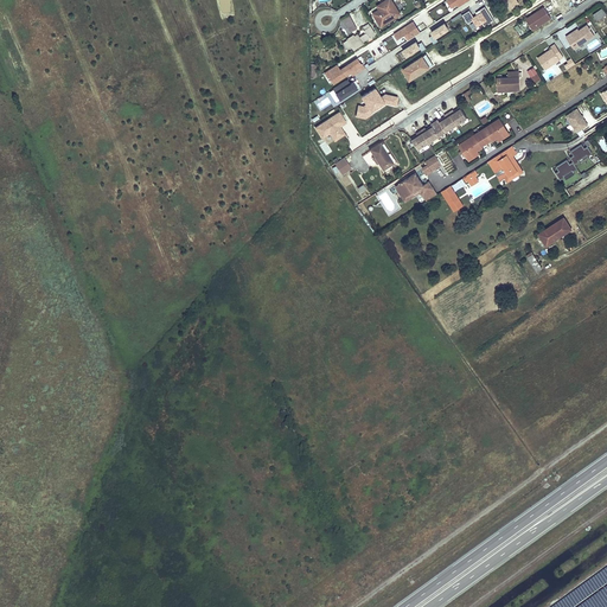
[(389,6),(376,14),(383,26),(402,14),(393,0),(388,0),(387,1),(389,6)]
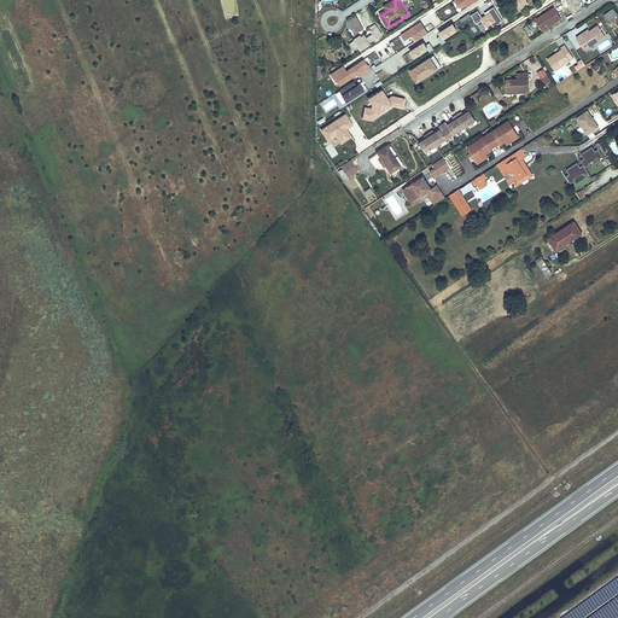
[(557,5),(538,17),(546,28),(564,16),(557,5)]
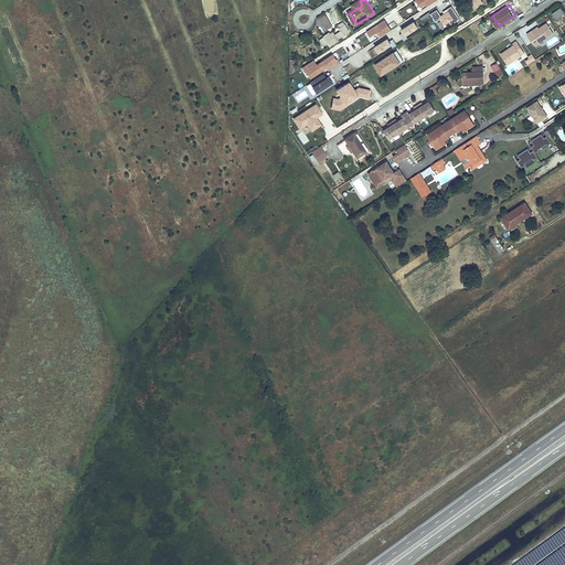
[(445,28),(459,20),(452,7),(439,13),(437,9),(430,13),(435,22),(440,19),(445,28)]
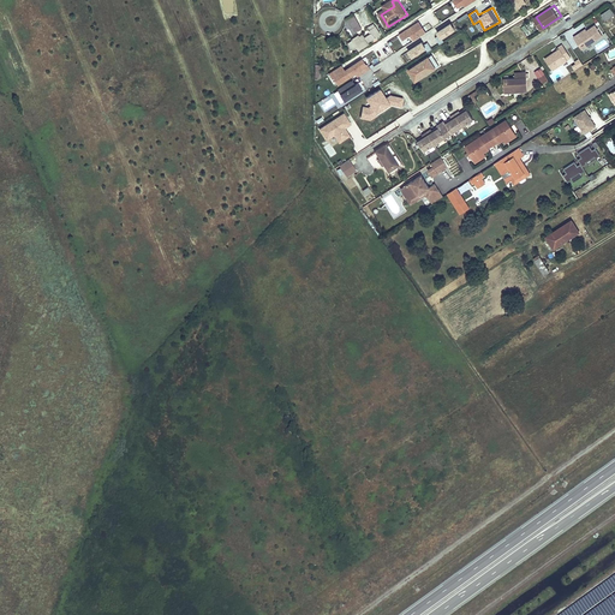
[(614,13),(614,12),(611,7),(602,13),(607,21),(614,13)]
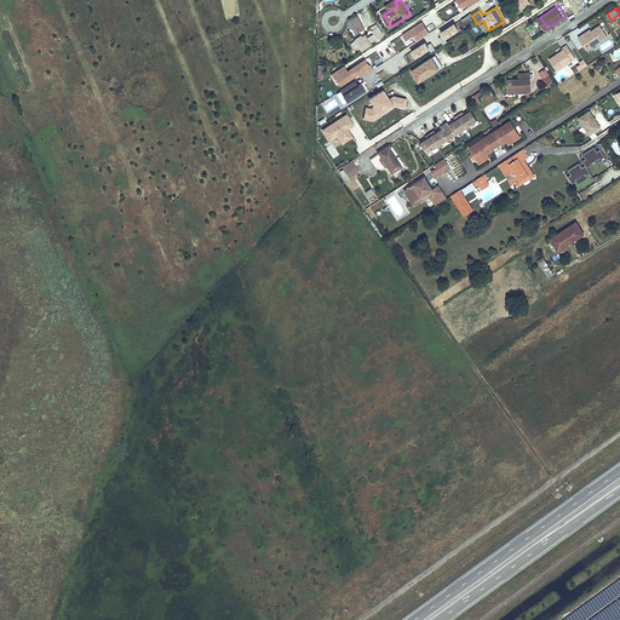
[(351,35),(365,30),(359,16),(345,21),(351,35)]
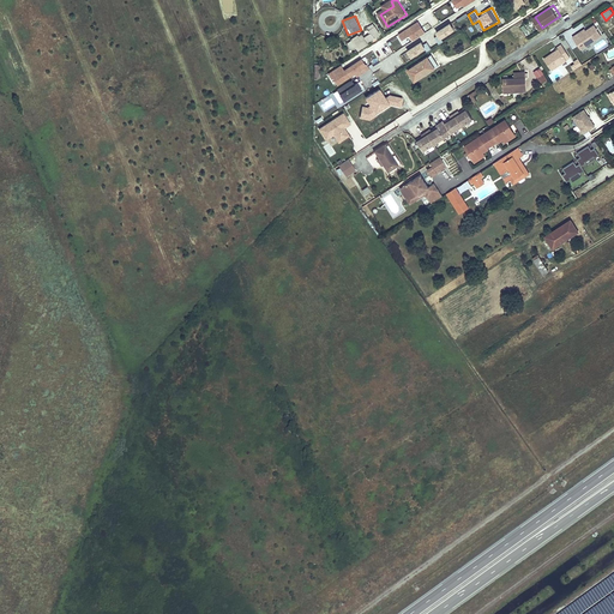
[(425,31),(422,28),(419,22),(399,35),(403,40),(410,35),(413,40),(425,31)]
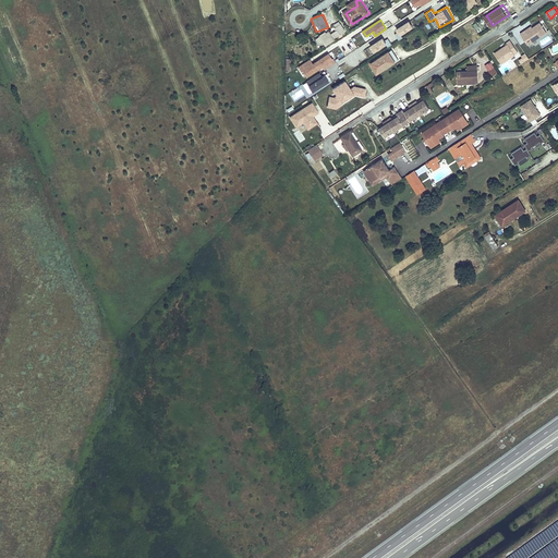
[(478,33),(486,28),(481,20),(473,24),(478,33)]
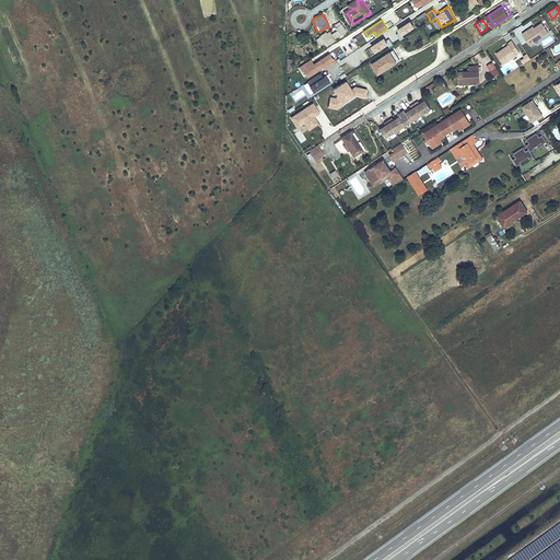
[(411,21),(397,27),(400,34),(415,28),(411,21)]
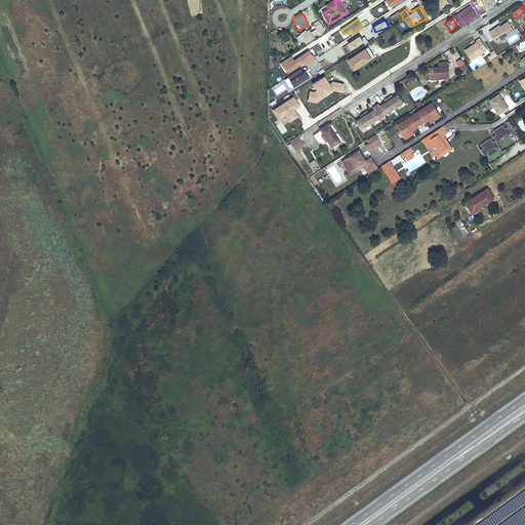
[(315,26),(317,29),(312,32),(310,29),(307,31),(307,30),(301,33),(301,34),(300,35),(296,37),(299,42),(304,40),(305,42),(306,44),(316,39),(314,36),(325,30),(322,26),(321,23),(320,24),(319,21),(315,24),(316,26),(315,26)]
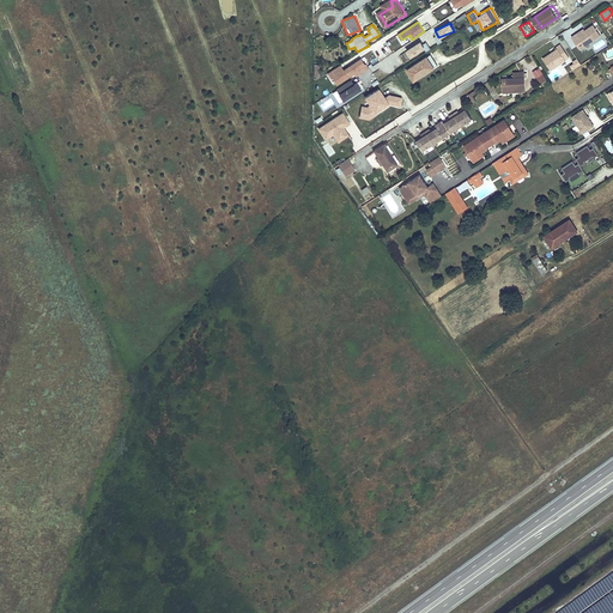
[(581,48),(601,34),(594,24),(586,29),(577,35),(577,32),(572,36),(581,48)]
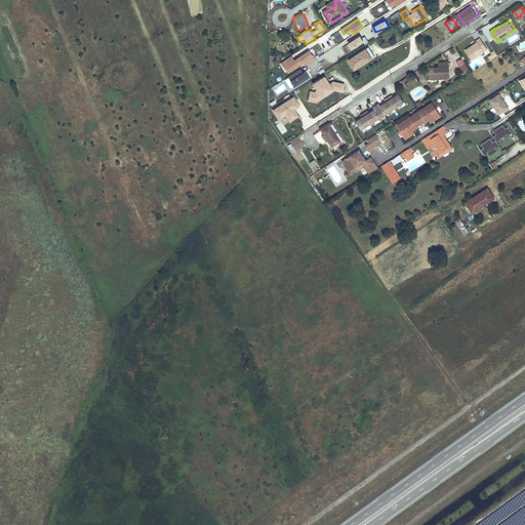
[(352,49),(363,40),(359,35),(348,44),(352,49)]
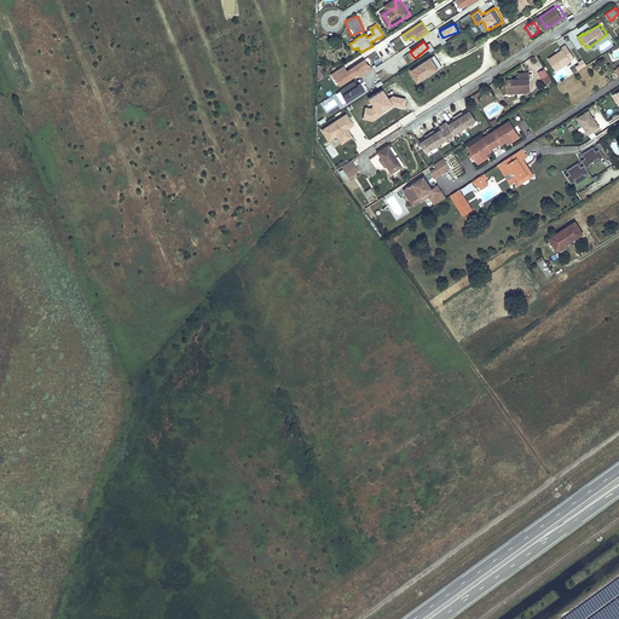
[(576,57),(567,44),(563,46),(563,48),(550,58),(557,69),(576,57)]
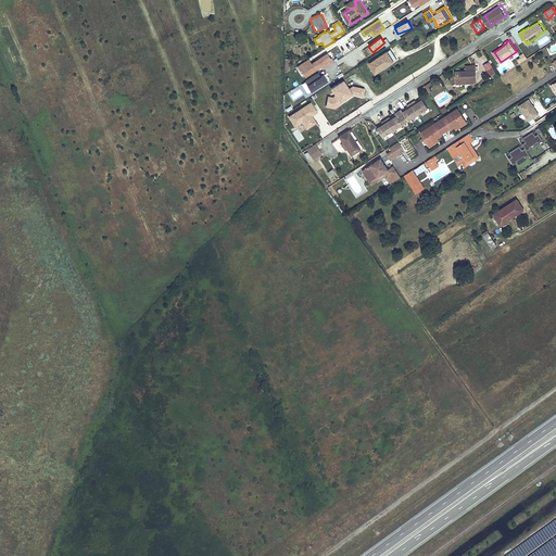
[(366,49),(370,57),(380,51),(379,48),(371,52),(368,48),(366,49)]
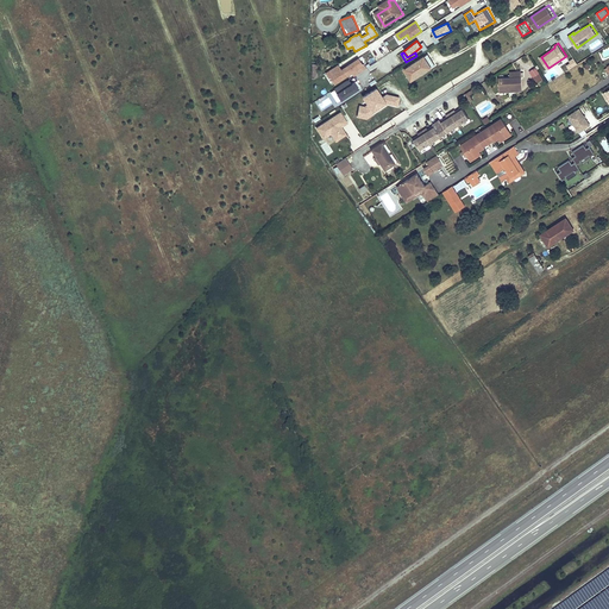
[(428,54),(425,56),(406,70),(413,81),(432,68),(437,66),(428,54)]
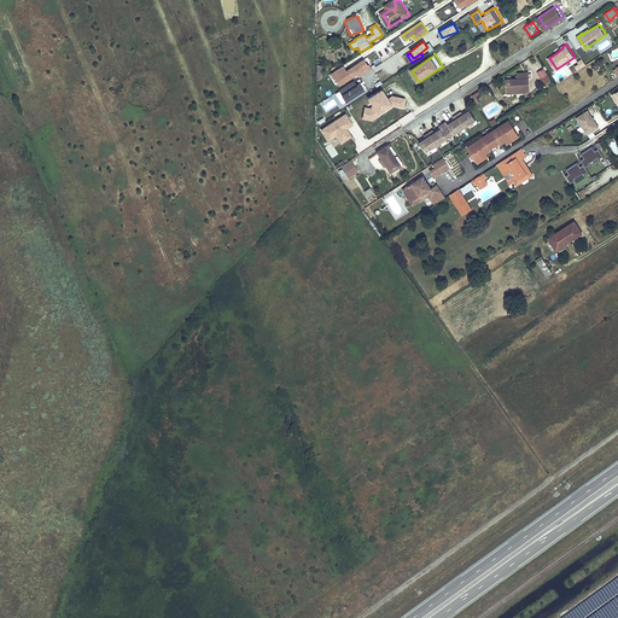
[(587,64),(583,58),(578,60),(581,63),(576,65),(578,69),(587,64)]
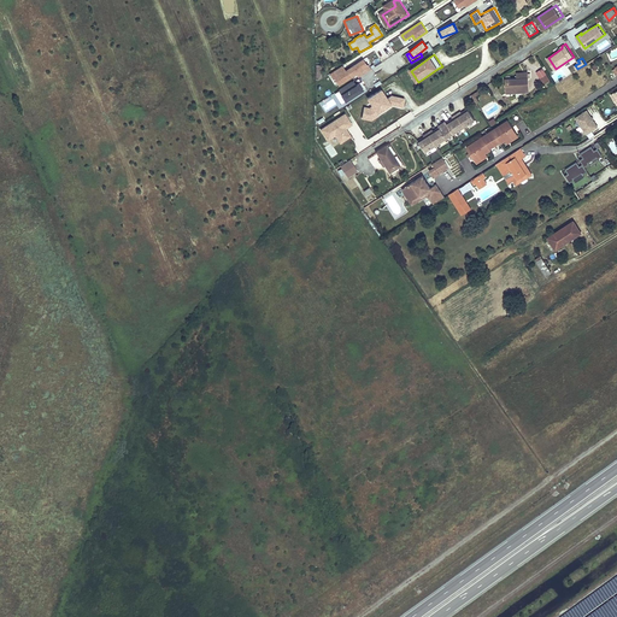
[(351,77),(356,74),(358,78),(370,70),(371,70),(368,64),(366,65),(363,59),(346,70),(342,66),(330,74),(334,78),(339,86),(351,77)]
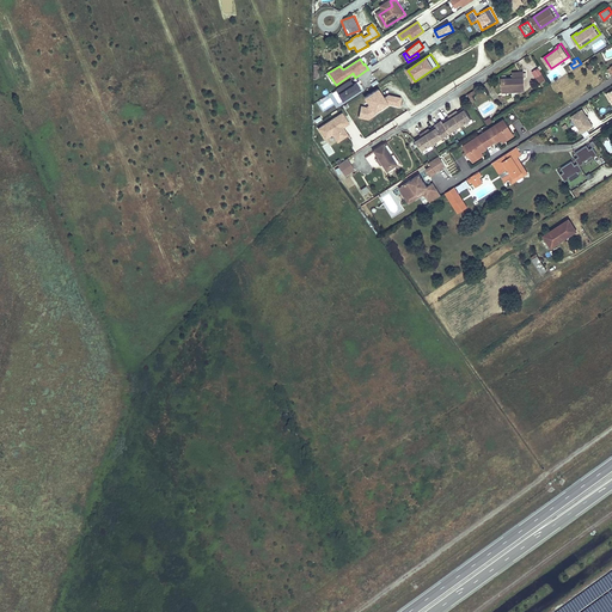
[(539,68),(534,72),(540,83),(546,79),(539,68)]
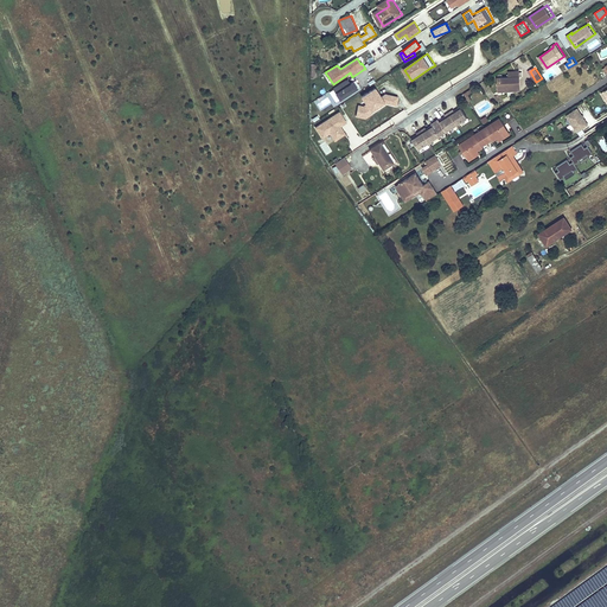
[(499,77),(499,88),(510,88),(510,90),(522,89),(521,71),(510,71),(510,77),(499,77)]
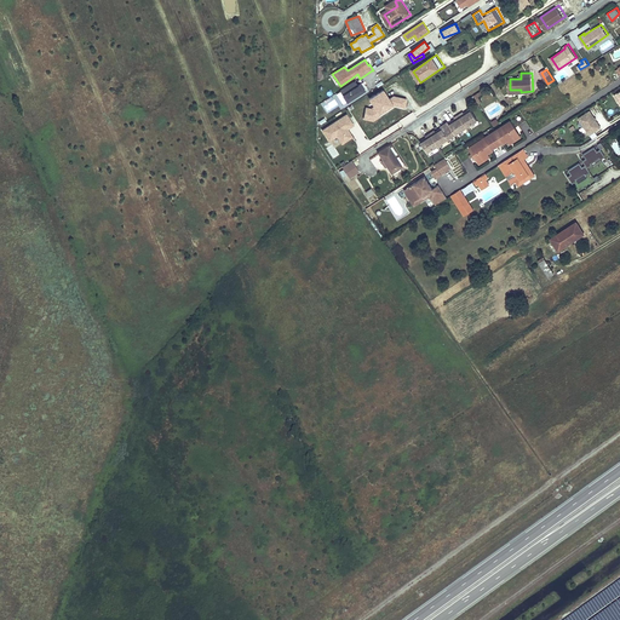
[(363,81),(357,85),(355,81),(339,90),(348,105),(369,92),(363,81)]
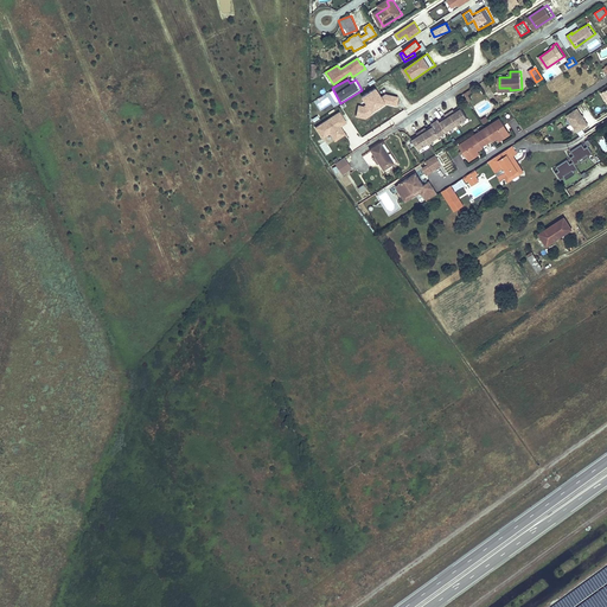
[(382,97),(375,88),(360,98),(365,104),(363,107),(358,106),(356,117),(366,119),(372,115),(375,113),(374,112),(385,103),(396,106),(397,97),(384,95),(382,97)]
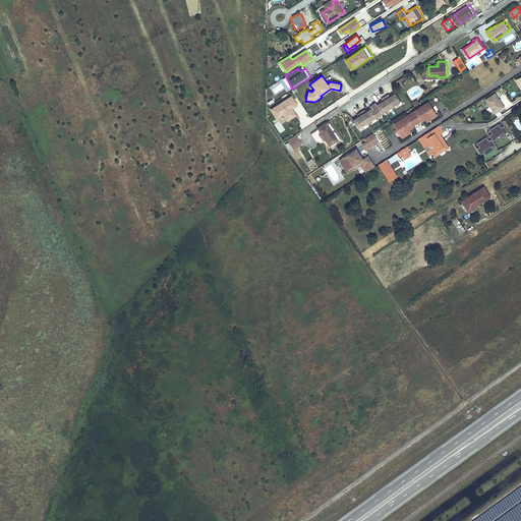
[(402,100),(396,92),(391,96),(390,93),(386,96),(393,106),(402,100)]
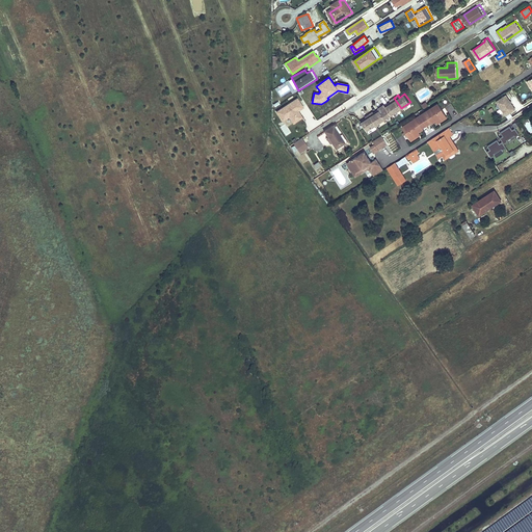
[(516,109),(507,95),(498,101),(507,115),(516,109)]
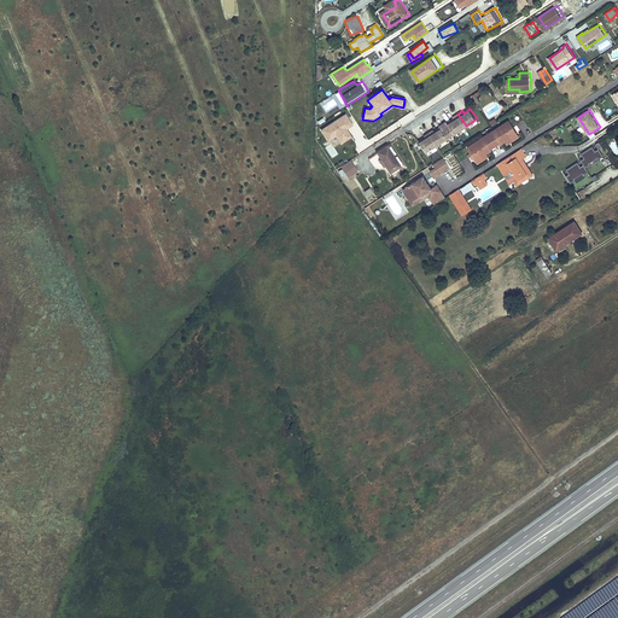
[(351,136),(347,129),(354,126),(345,114),(320,130),(328,141),(336,136),(340,144),(351,136)]
